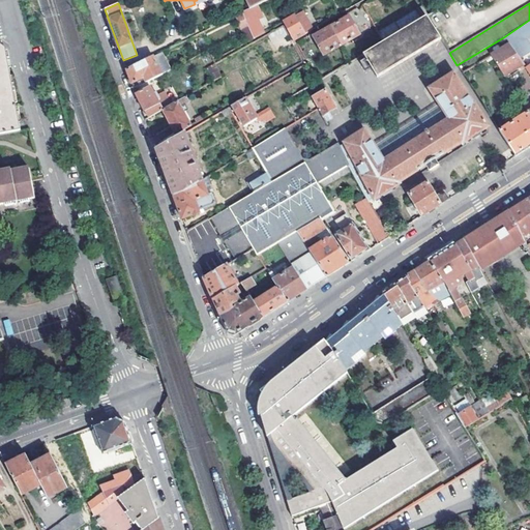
[(242,11),(243,12),(255,37),(264,32),(255,16),(252,17),(251,13),(260,9),(258,4),(249,8),(242,11)]
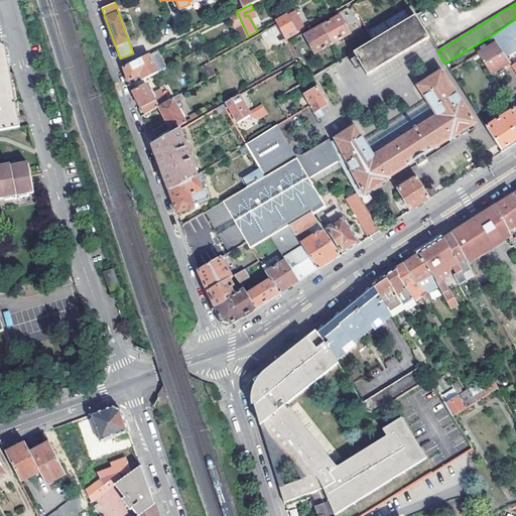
[(237,12),(230,16),(240,40),(248,36),(237,12)]
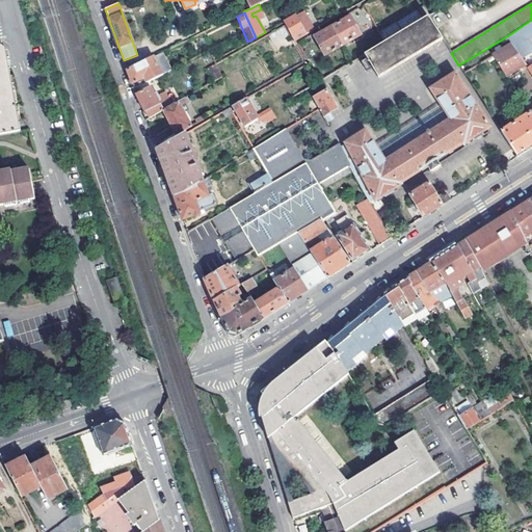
[(346,20),(331,28),(342,46),(361,35),(348,14),(344,15),(346,20)]
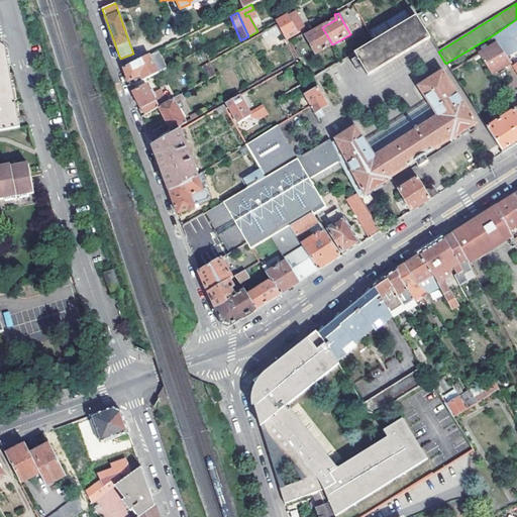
[(277,20),(284,34),(288,32),(290,36),(297,32),(287,15),(277,20)]
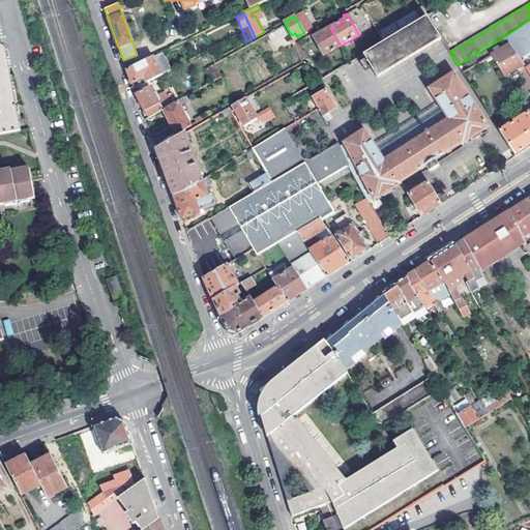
[(365,59),(371,68),(376,77),(441,38),(428,16),(362,54),(365,59)]
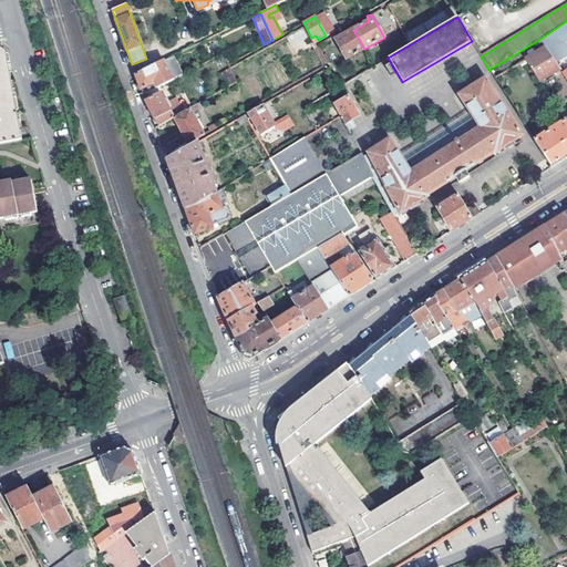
[(566,21),(540,39),(545,47),(559,69),(562,72),(566,68),(566,48),(563,42),(566,39),(566,21)]
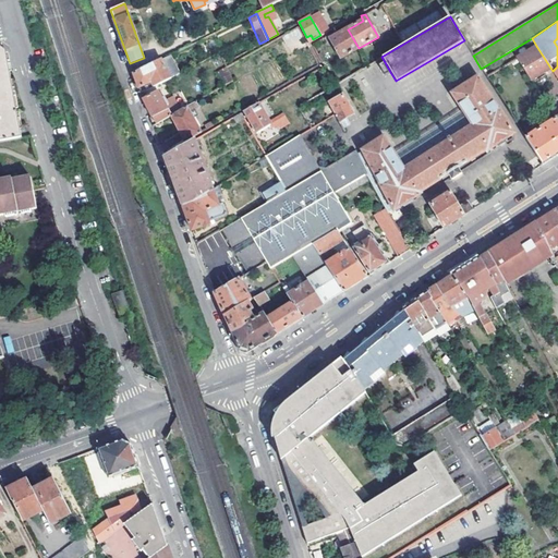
[(298,27),(281,36),(286,45),(288,46),(303,36),(298,27)]
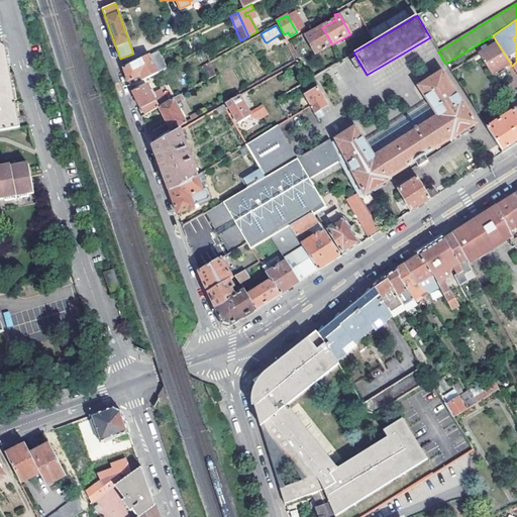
[(307,30),(303,32),(315,55),(332,44),(322,27),(309,34),(307,30)]
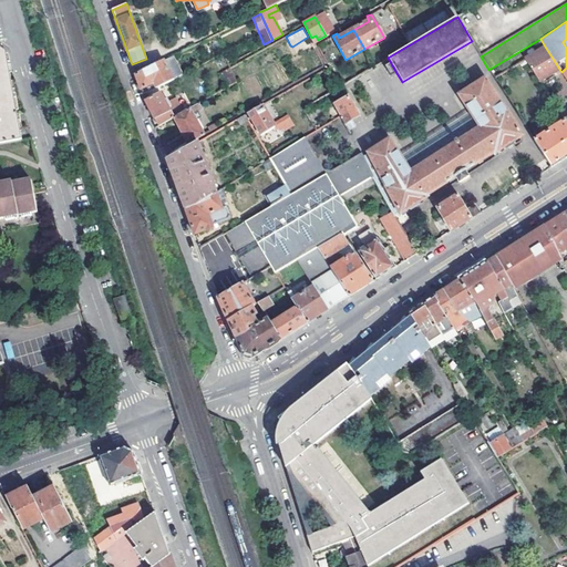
[(525,59),(539,81),(559,69),(545,47),(525,59)]
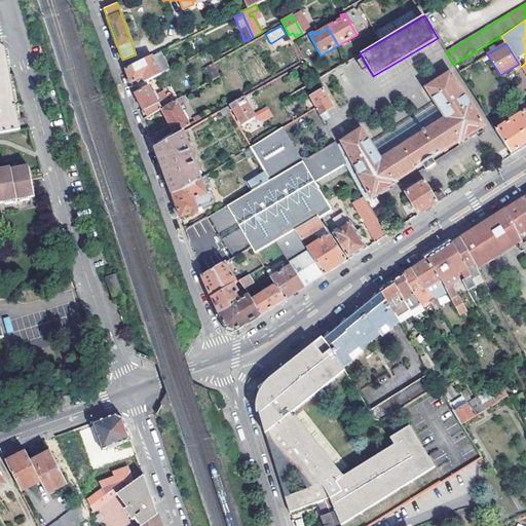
[(6,51),(6,49),(0,45),(0,134),(20,130),(6,51)]
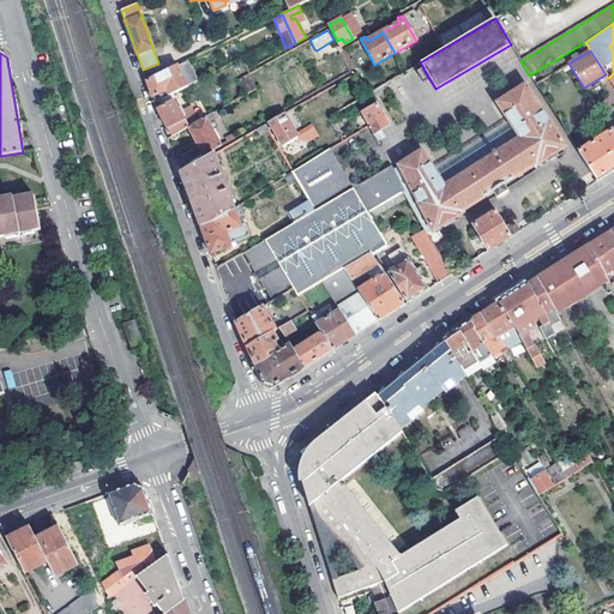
[(188,61),(178,66),(187,85),(198,80),(188,61)]
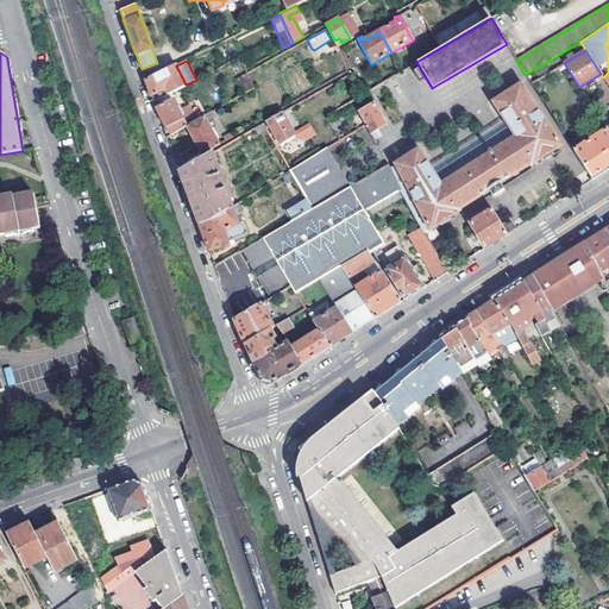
[(551,71),(545,63),(525,75),(531,83),(551,71)]
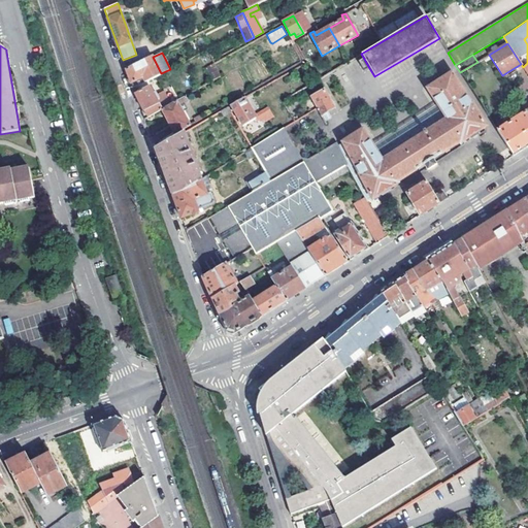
[(161,73),(153,57),(153,56),(126,69),(133,88),(161,73)]
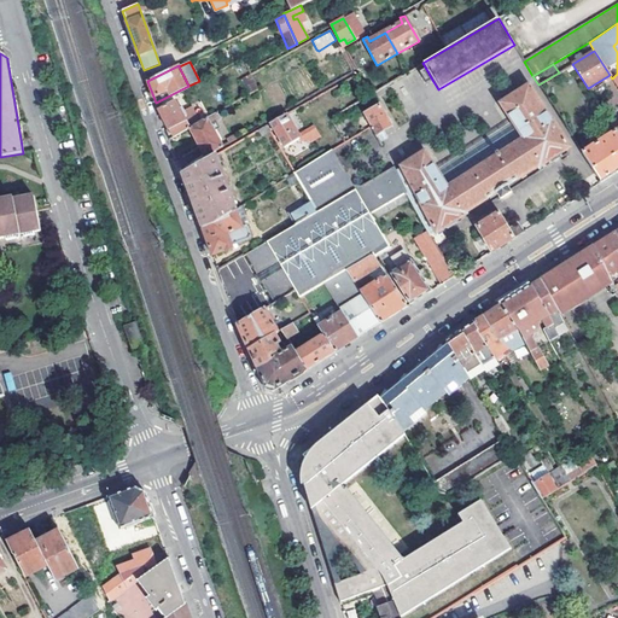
[(432,80),(426,69),(420,73),(426,83),(432,80)]
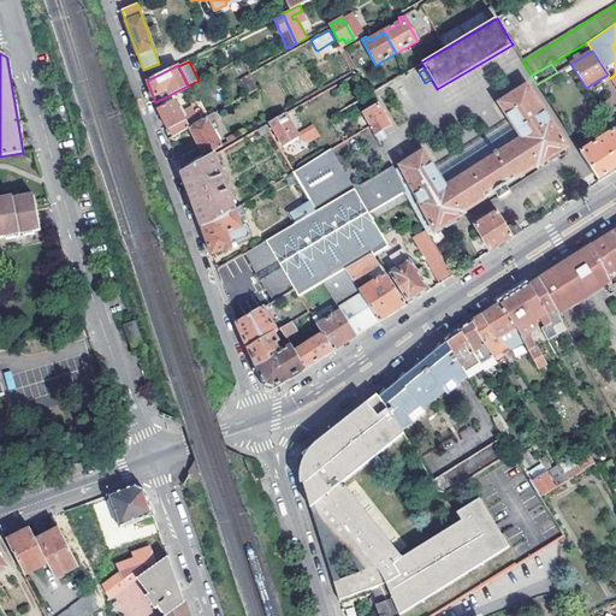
[(256,89),(250,73),(240,80),(247,95),(256,89)]
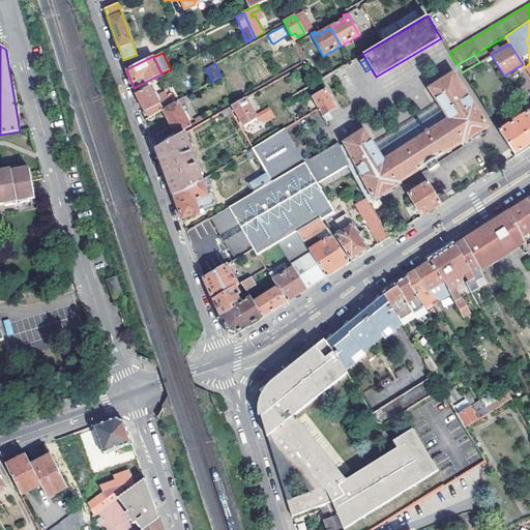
[(314,84),(305,70),(300,74),(307,87),(314,84)]
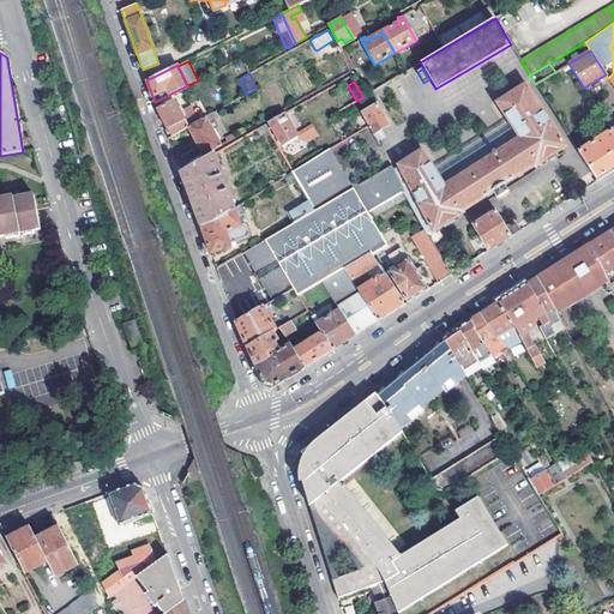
[(461,211),(494,190),(503,185),(565,146),(525,84),(497,102),(507,120),(519,138),(444,186),(432,169),(421,150),(391,168),(403,192),(407,198),(425,230),(427,234),(461,212),(461,211)]
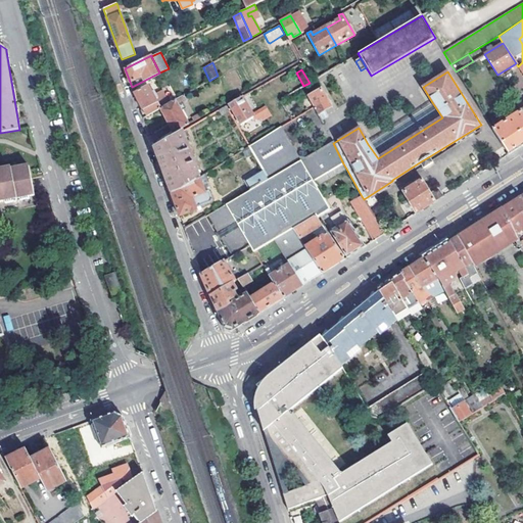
[(498,78),(512,98),(520,94),(515,86),(516,85),(507,72),(498,78)]
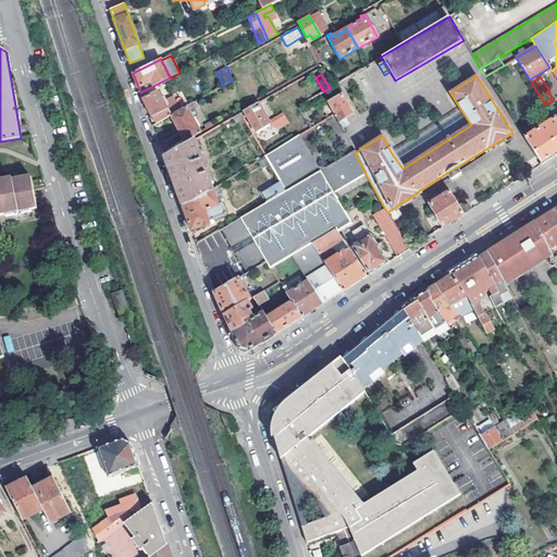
[(151,116),(149,118),(152,125),(170,115),(171,114),(166,108),(170,107),(163,97),(161,98),(157,90),(143,98),(151,116)]
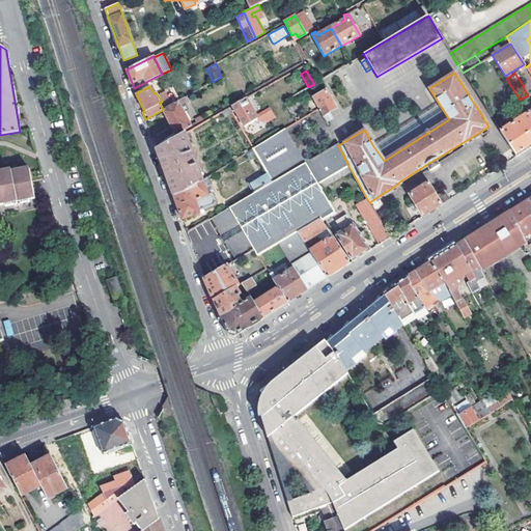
[(306,102),(312,112),(319,108),(327,121),(334,117),(330,111),(336,107),(326,90),(306,102)]
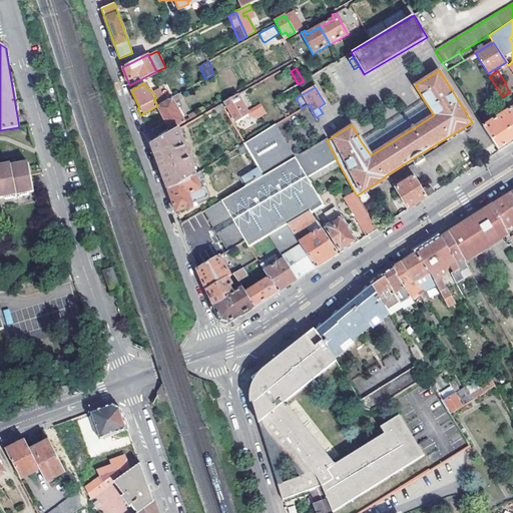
[(183,97),(180,92),(157,105),(156,106),(169,130),(184,121),(174,102),(183,97)]
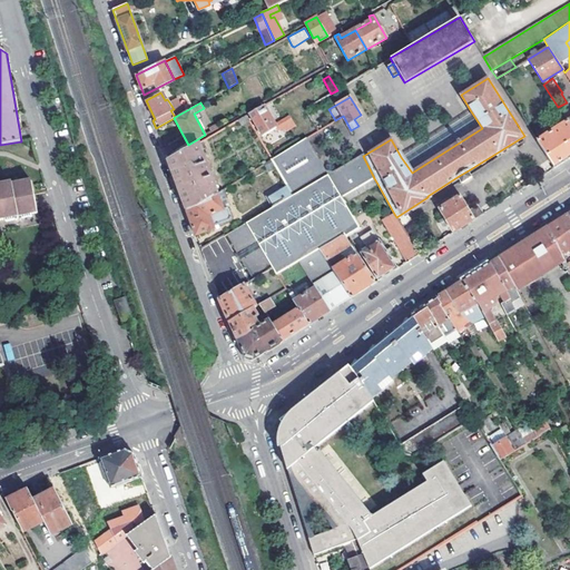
[(264,106),(249,114),(263,137),(276,129),(277,131),(290,125),(288,123),(292,121),(288,116),(274,125),(264,106)]
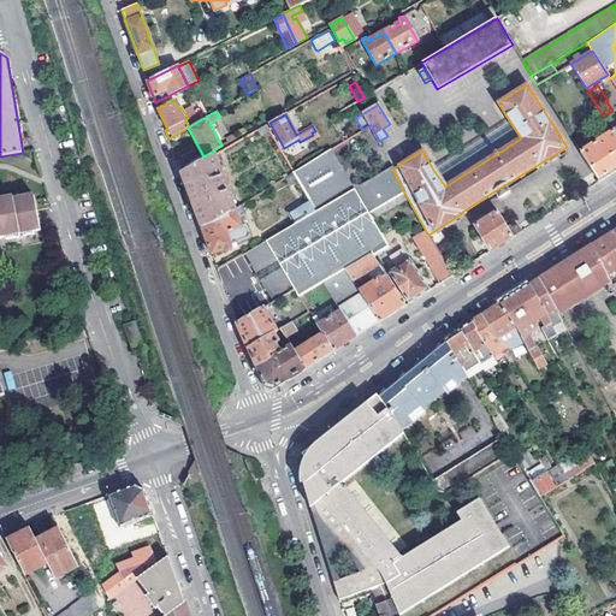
[(509,120),(433,170),(445,187),(521,138),(509,120)]
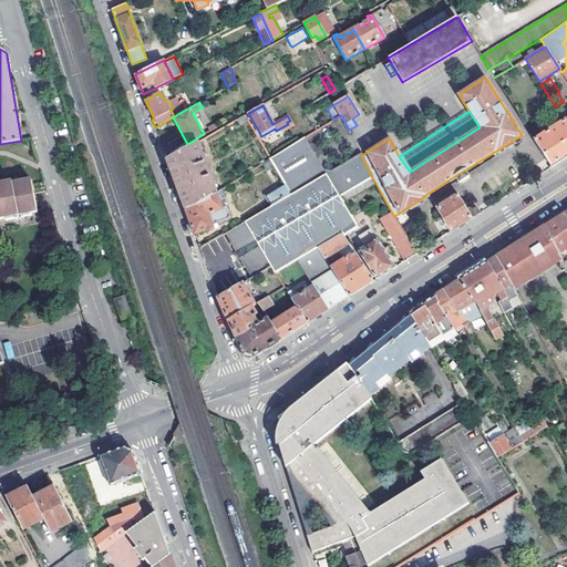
[(564,121),(534,140),(553,167),(558,163),(566,157),(566,123),(565,120),(564,121)]
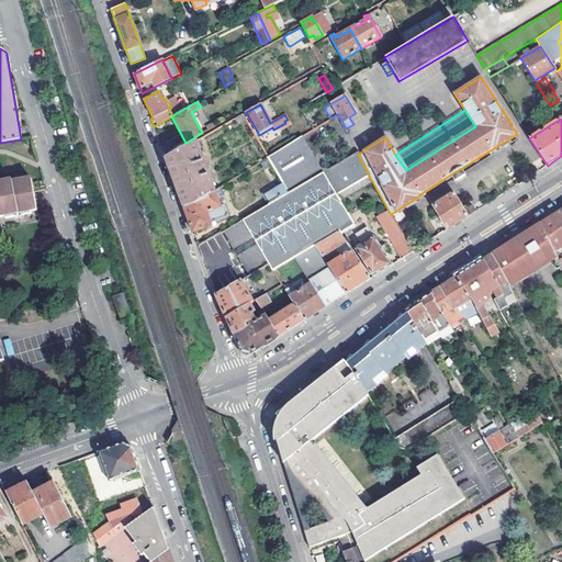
[(338,194),(369,176),(358,154),(357,152),(346,159),(340,163),(328,170),(322,167),(304,134),(267,157),(281,182),(282,181),(288,190),(268,203),(223,231),(231,243),(229,244),(234,250),(237,248),(239,254),(236,256),(240,262),(242,262),(249,276),(268,263),(290,250),(294,258),(308,281),(317,277),(333,302),(346,294),(327,265),(322,257),(315,246),(339,231),(340,234),(344,232),(355,225),(338,194)]
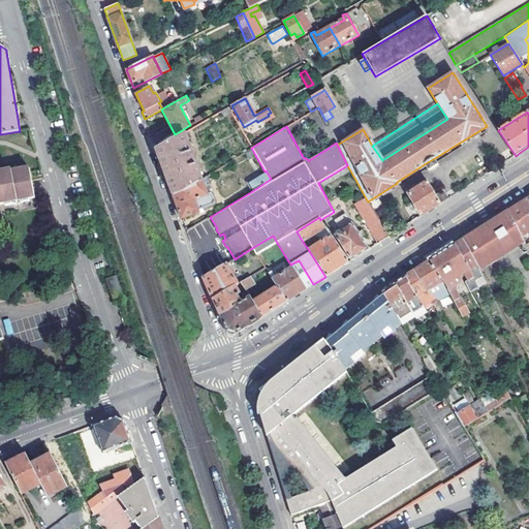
[(155,149),(173,195),(201,178),(184,132),(155,149)]
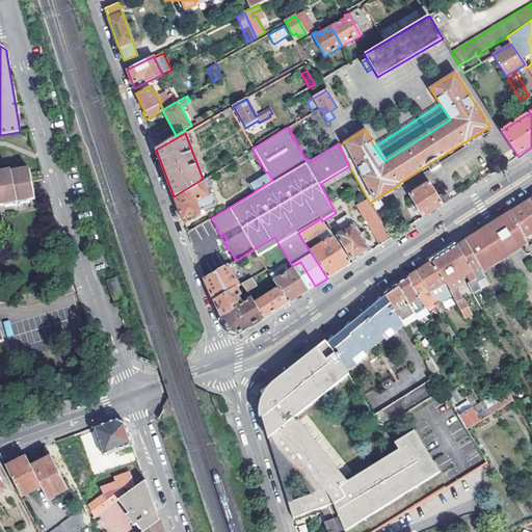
[(435,160),(428,164),(431,169),(439,165),(435,160)]
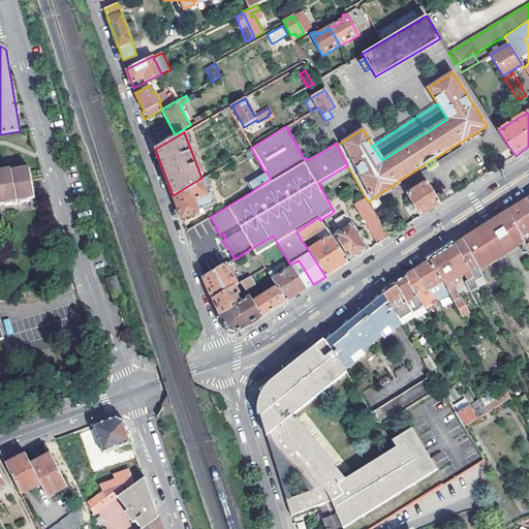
[(350,170),(347,165),(318,183),(334,212),(342,208),(330,185),(330,182),(350,170)]
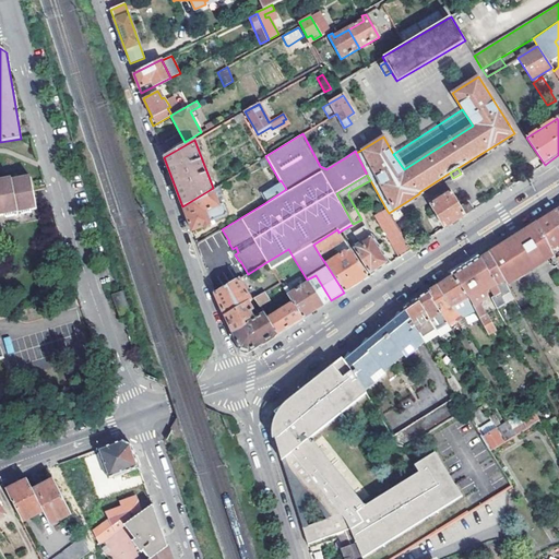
[(0,216),(38,210),(37,207),(34,191),(32,178),(0,183),(0,216)]
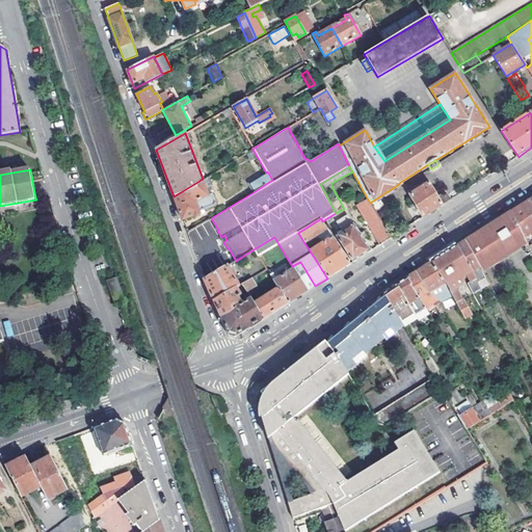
[(267,171),(266,173),(248,183),(254,192),(272,180),(267,171)]
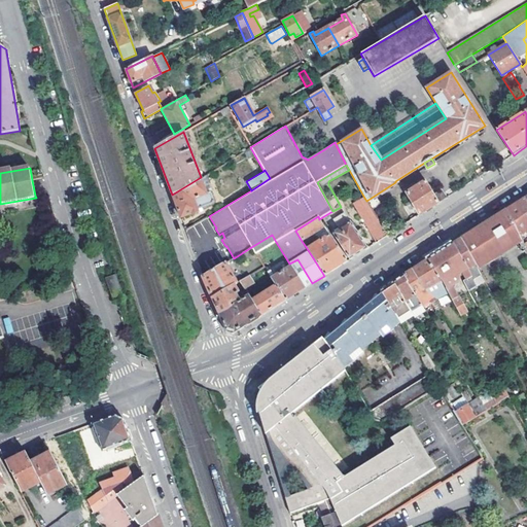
[(207,192),(201,177),(172,195),(181,217),(199,211),(198,209),(213,203),(213,200),(210,191),(207,192)]
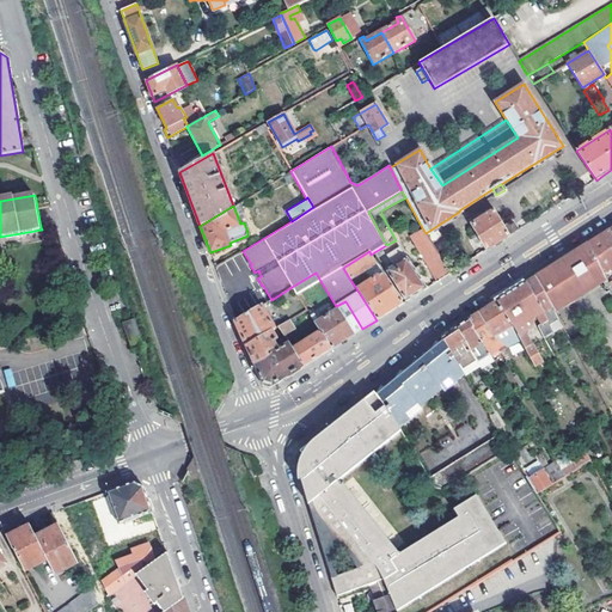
[(471,224),(487,250),(508,236),(502,226),(503,225),(493,209),(471,224)]
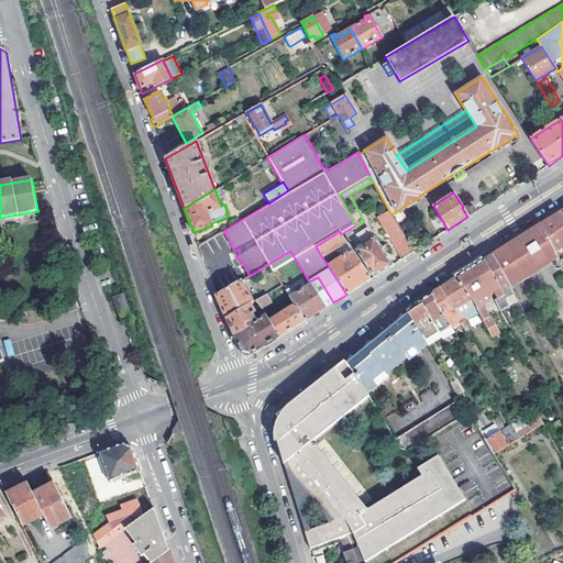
[(462,208),(467,217),(477,211),(472,201),(463,207),(462,208)]
